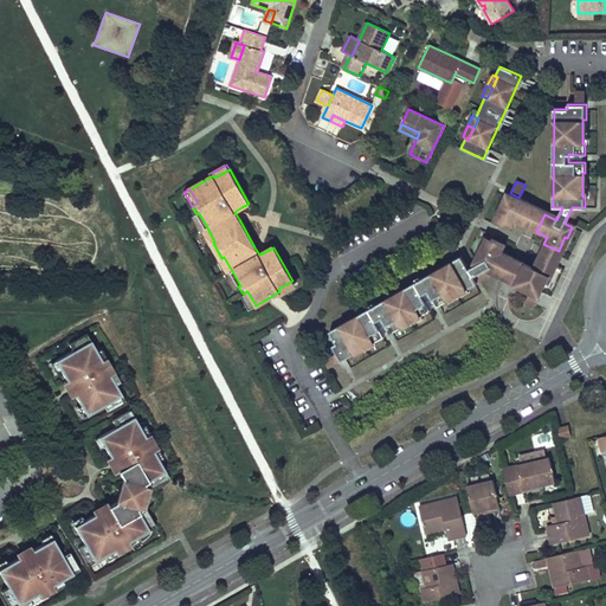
[(514,230),(517,223),(528,227),(536,211),(526,205),(528,201),(519,198),(510,193),(503,208),(505,210),(501,220),(500,223),(514,230)]
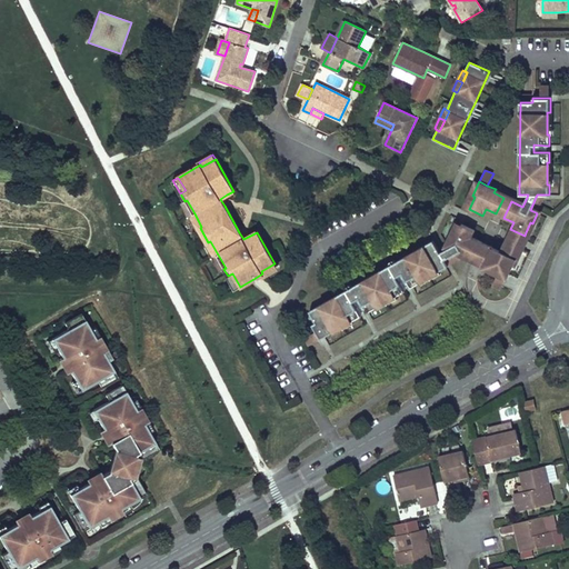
[(511,201),(512,197),(506,193),(503,198),(496,213),(503,218),(511,201)]
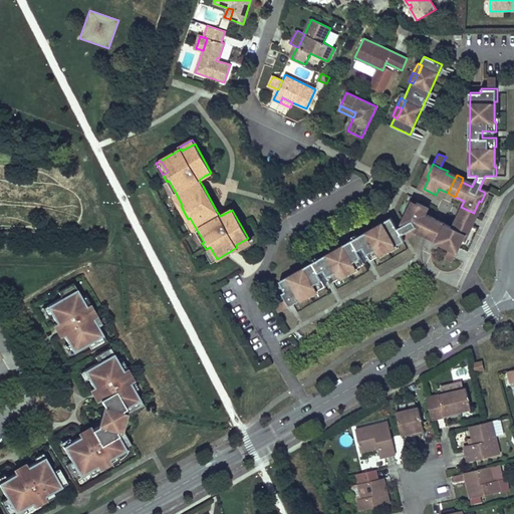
[(492,176),(485,176),(479,190),(484,192),(492,176)]
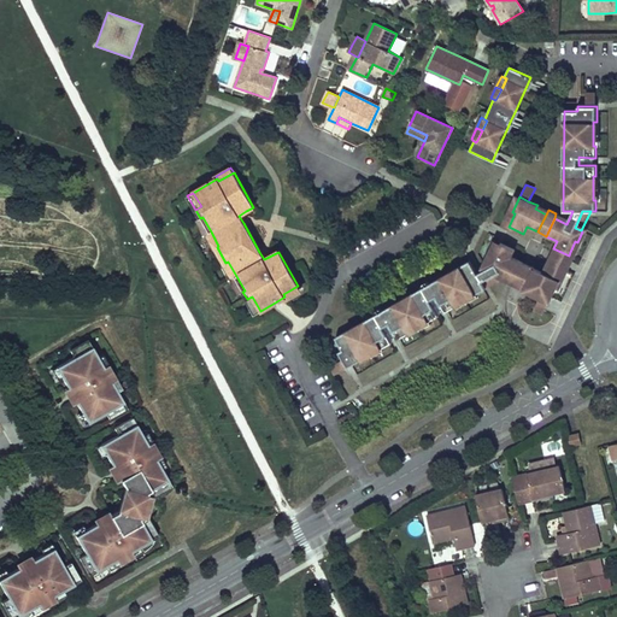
[(566,224),(569,219),(556,213),(554,218),(566,224)]
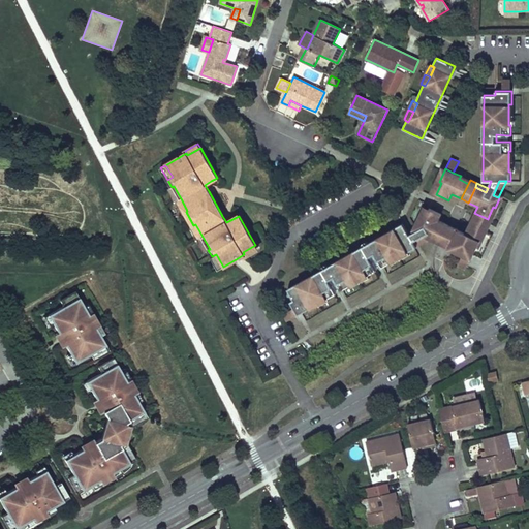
[(172,187),(169,188),(177,200),(181,198),(174,186),(172,187)]
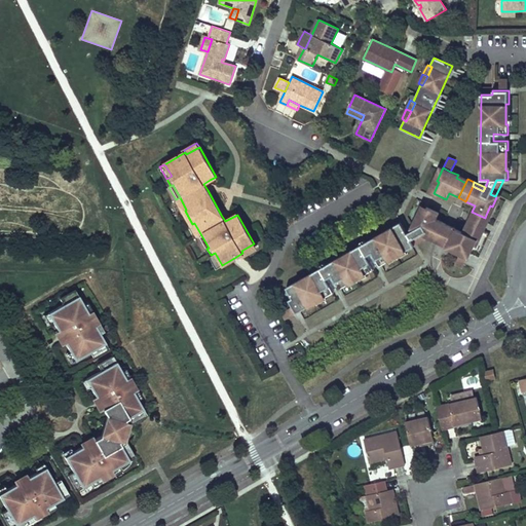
[(180,197),(176,199),(183,213),(185,211),(186,210),(180,197)]
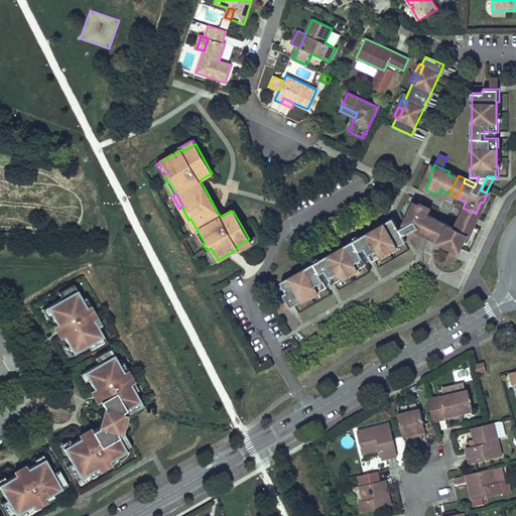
[(399,229),(393,218),(280,282),(284,287),(286,292),(283,294),(287,300),(291,307),(302,300),(301,298),(309,294),(317,289),(319,291),(328,286),(327,284),(320,273),(327,270),(332,281),(334,283),(342,278),(341,276),(349,271),(358,267),(359,268),(367,264),(366,261),(360,251),(366,248),(372,258),(373,260),(381,256),(380,254),(388,249),(396,245),(398,246),(406,242),(406,241),(403,236),(413,230),(419,233),(421,230),(430,234),(437,220),(428,215),(430,209),(418,204),(417,206),(413,215),(411,214),(407,224),(408,224),(399,229)]
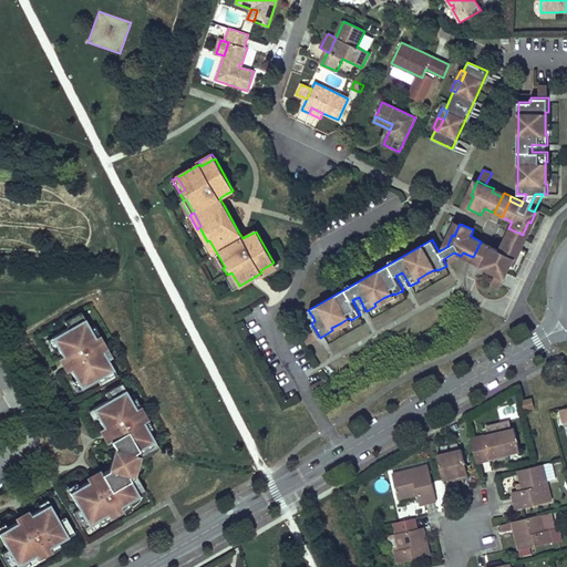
[(523,235),(508,228),(506,235),(502,244),(515,249),(519,241),(523,235)]
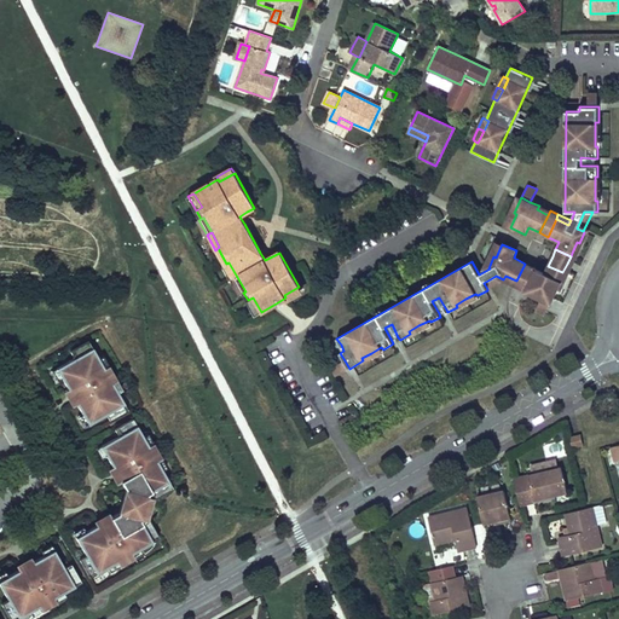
[(226,264),(224,265),(232,279),(237,277),(229,262),(226,264)]
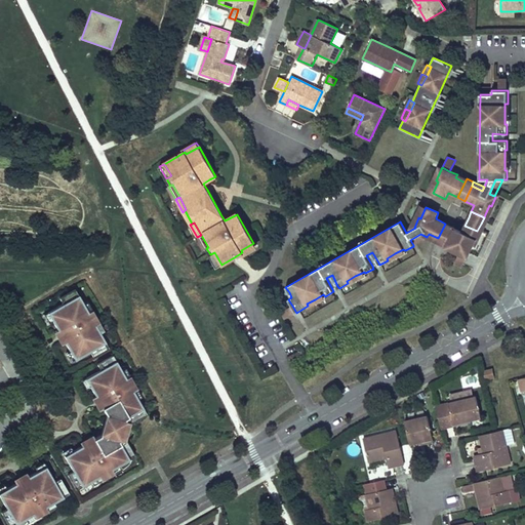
[(445,242),(452,227),(445,224),(438,238),(437,242),(443,245),(445,242)]
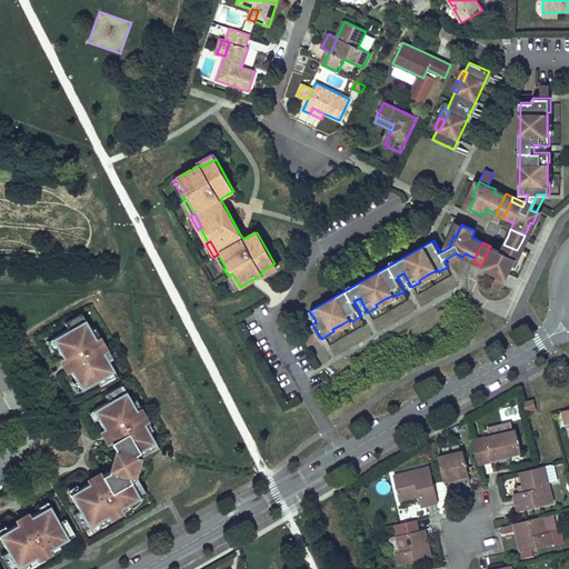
[(507,278),(512,263),(511,263),(516,255),(517,250),(503,245),(500,251),(490,246),(482,262),(492,267),(490,270),(498,273),(507,278)]
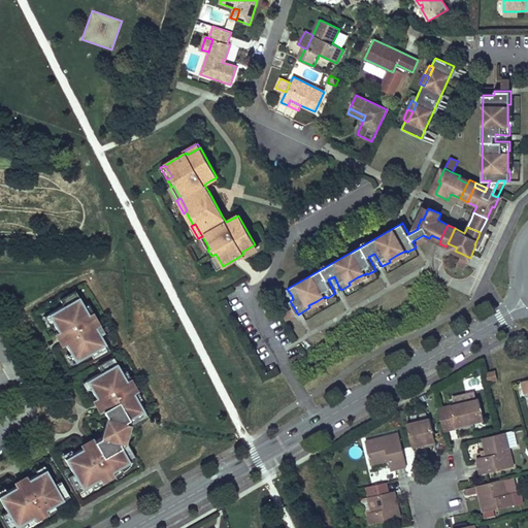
[(429,238),(423,235),(413,241),(416,246),(429,238)]
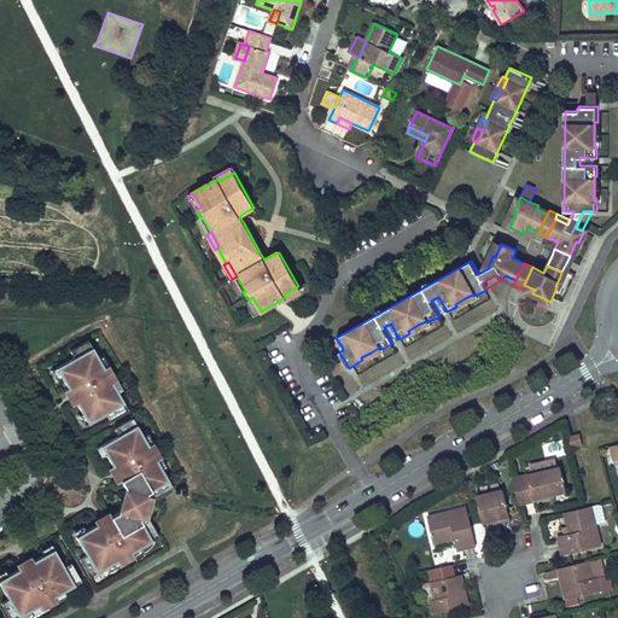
[(237,277),(232,279),(240,293),(243,292),(245,291),(237,277)]
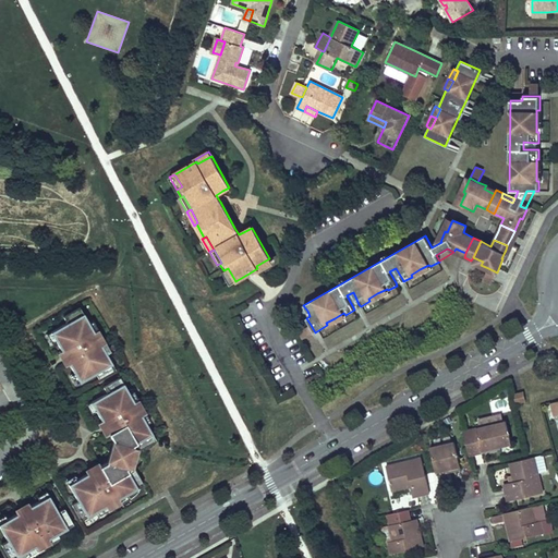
[(258,270),(271,263),(269,258),(256,266),(257,268),(258,270)]
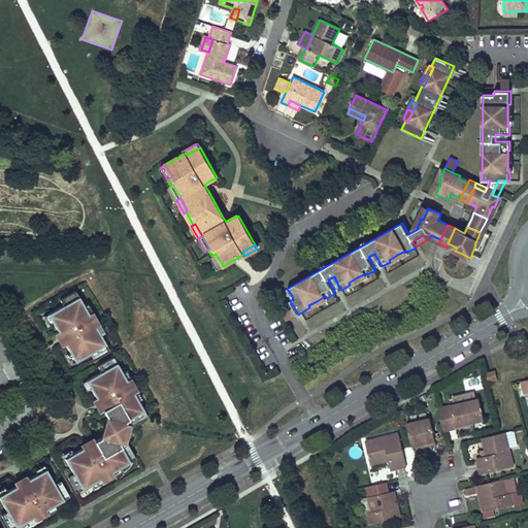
[(397,255),(400,259),(408,255),(407,252),(405,251),(397,255)]
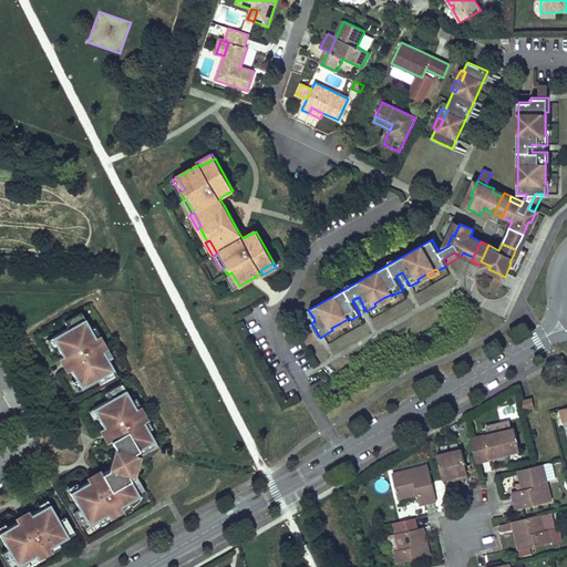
[(232,272),(227,275),(235,289),(239,286),(232,272)]
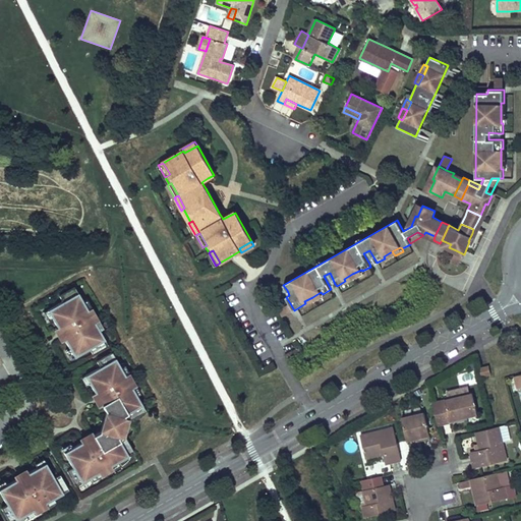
[(369,264),(375,261),(369,250),(363,253),(369,264)]
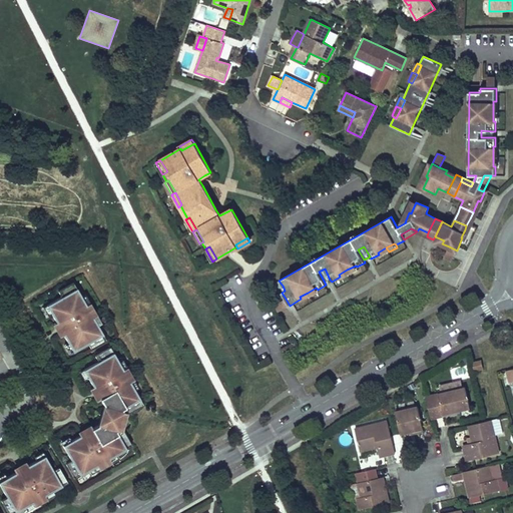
[(457,250),(449,246),(444,258),(451,262),(457,250)]
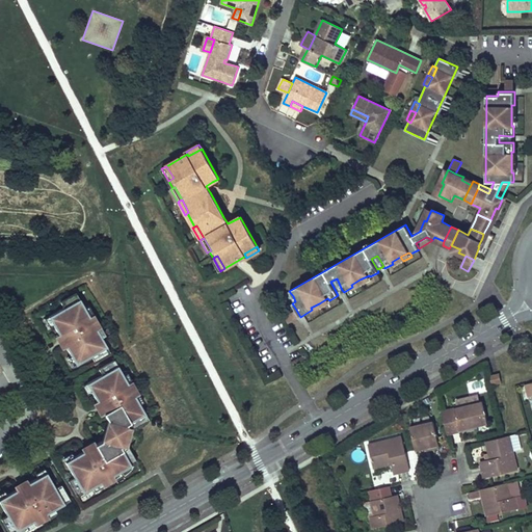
[(394,266),(403,261),(400,257),(392,262),(393,264),(394,266)]
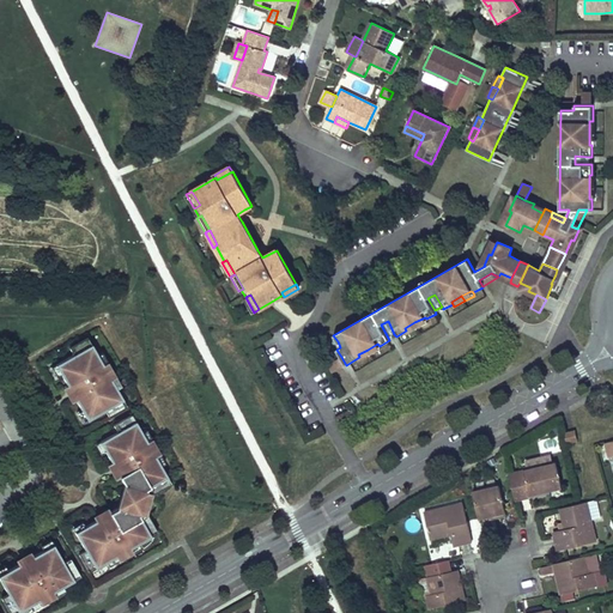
[(468,308),(449,317),(454,328),(473,317),(468,308)]
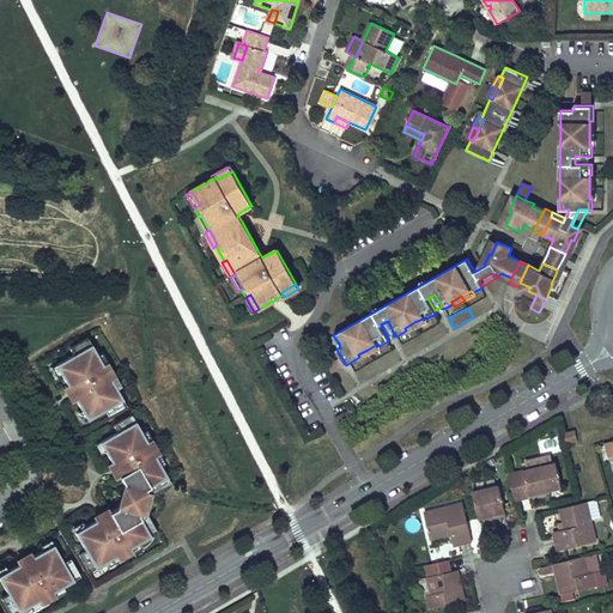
[(414,322),(418,327),(428,322),(426,319),(425,317),(414,322)]
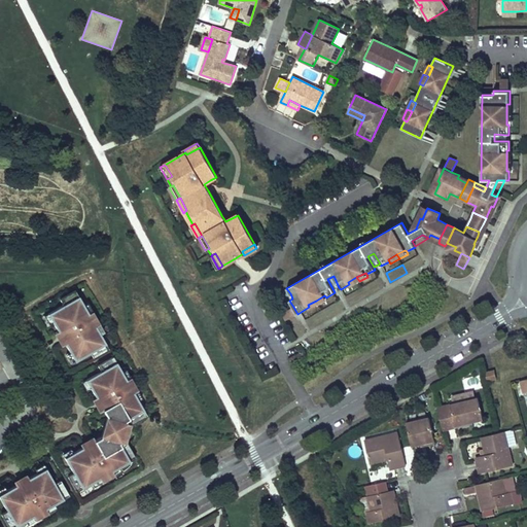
[(334,290),(339,287),(334,276),(327,279),(334,290)]
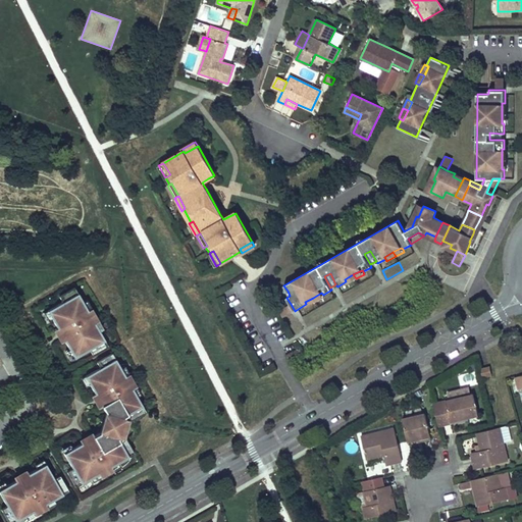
[(347,283),(356,278),(353,274),(345,279),(346,281),(347,283)]
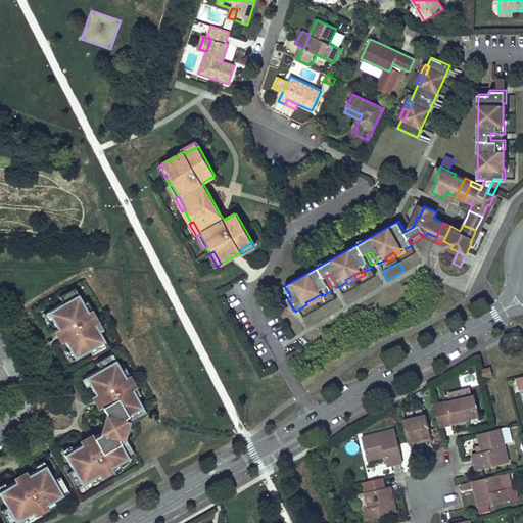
[(105,340),(78,293),(47,311),(75,359),(105,340)]
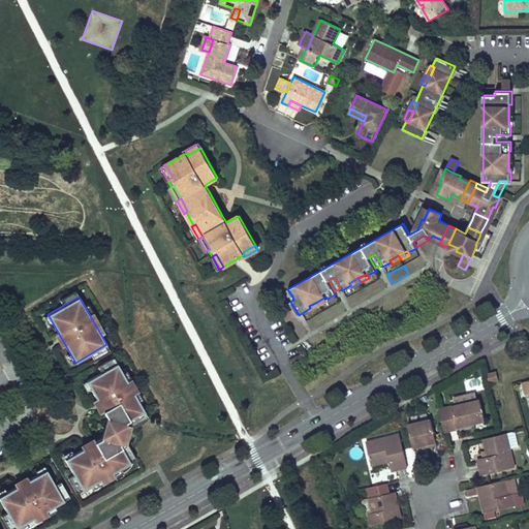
[(317,302),(320,306),(329,301),(328,299),(325,297),(317,302)]
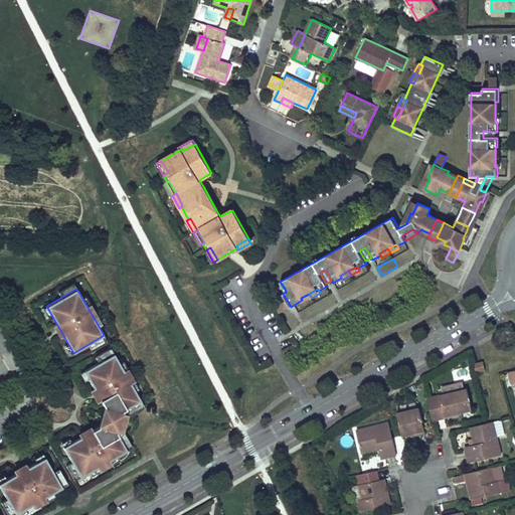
[(312,298),(309,294),(301,298),(302,300),(304,302),(312,298)]
